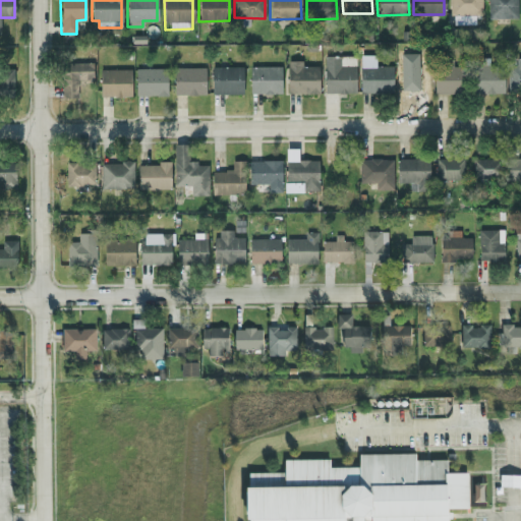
[(481,0),(449,0),(449,15),(481,14),(481,0)]
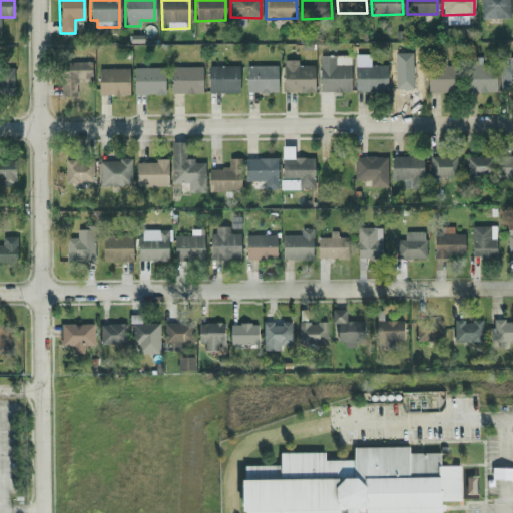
[(480,0),(480,18),(509,18),(509,0),(480,0)]
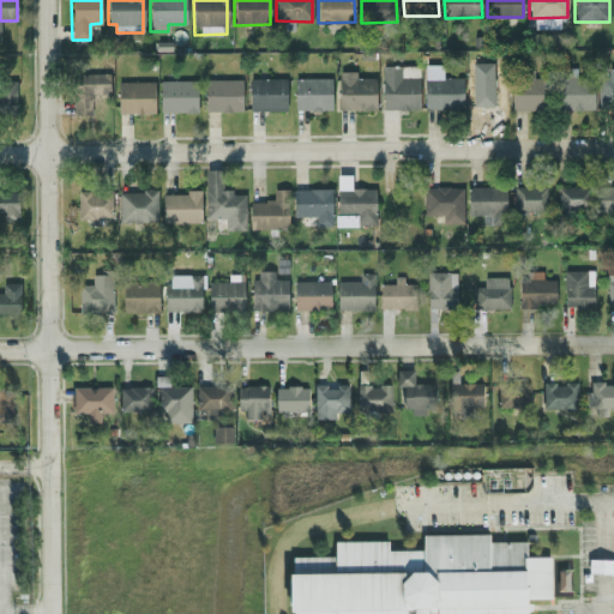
[(419,66),(381,66),(380,109),(419,109),(419,66)]
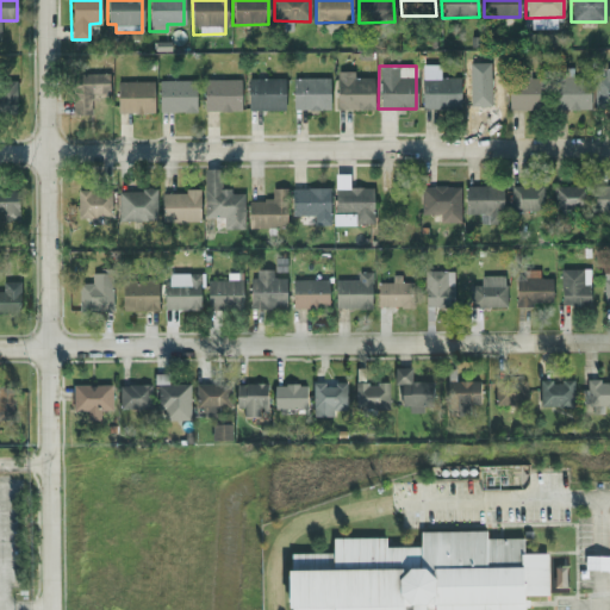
[(593,107),(609,107),(609,67),(603,67),(603,79),(593,78),(593,107)]
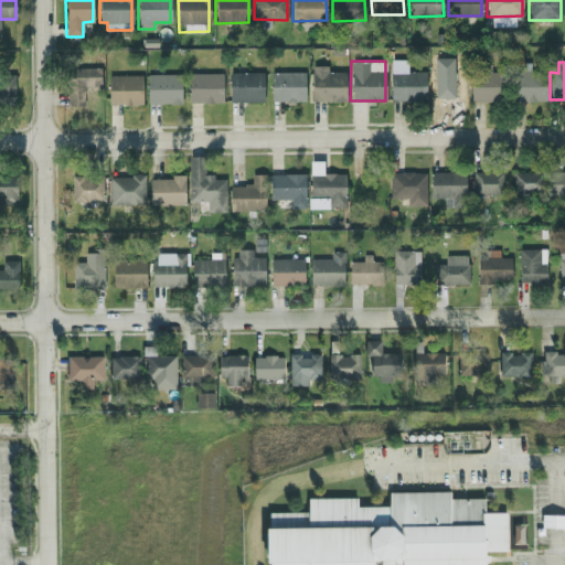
[(345,72),(327,71),(327,65),(311,65),(310,100),(344,102),(345,72)]
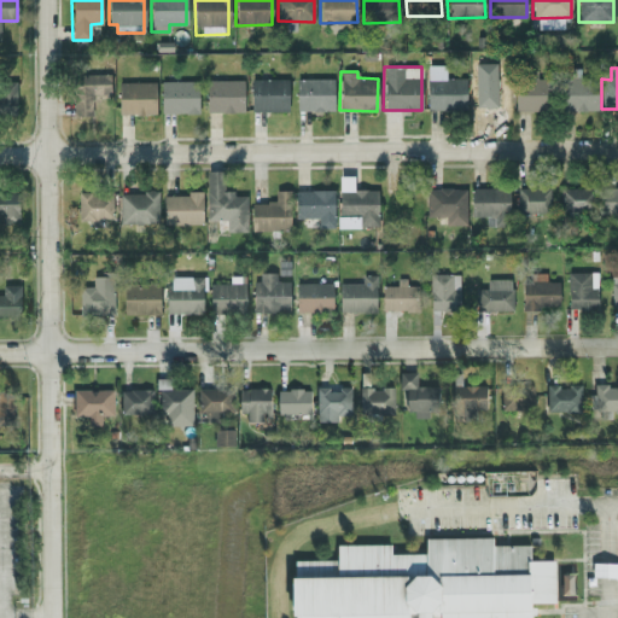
[(470,77),(471,111),(509,110),(508,77),(493,79),(493,71),(481,71),(481,77),(470,77)]
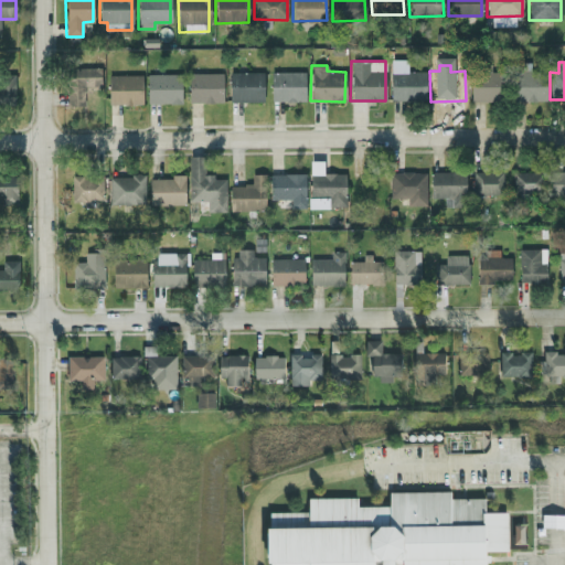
[(100,86),(99,68),(68,68),(70,106),(84,105),(84,87),(100,86)]
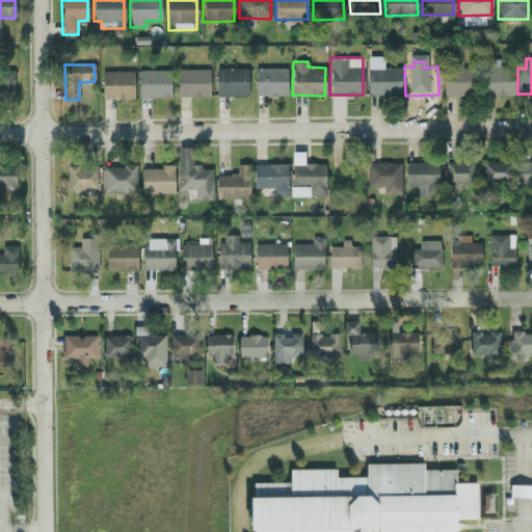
[(400,68),(368,67),(367,95),(400,95),(400,68)]
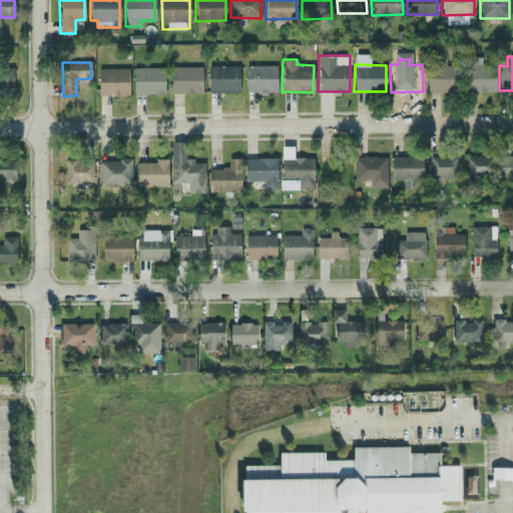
[(238,92),(238,65),(207,65),(208,93),(238,92)]
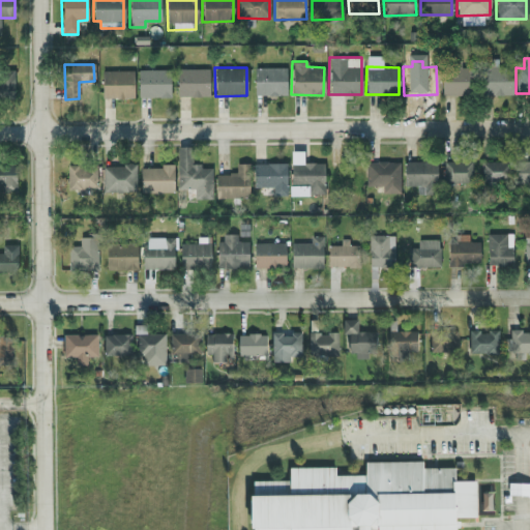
[(286,67),(254,67),(254,95),(286,95),(286,67)]
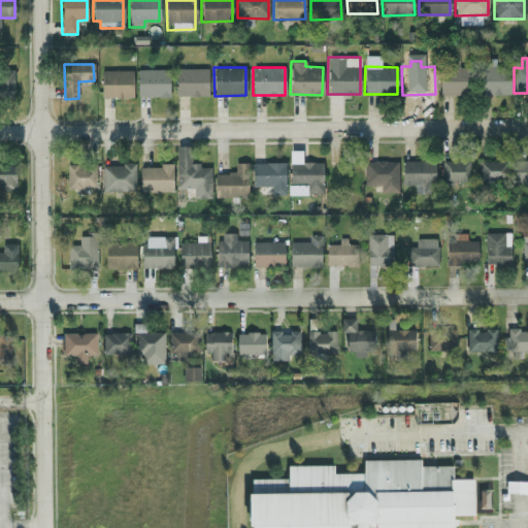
[(439,94),(467,95),(468,67),(440,67),(439,94)]
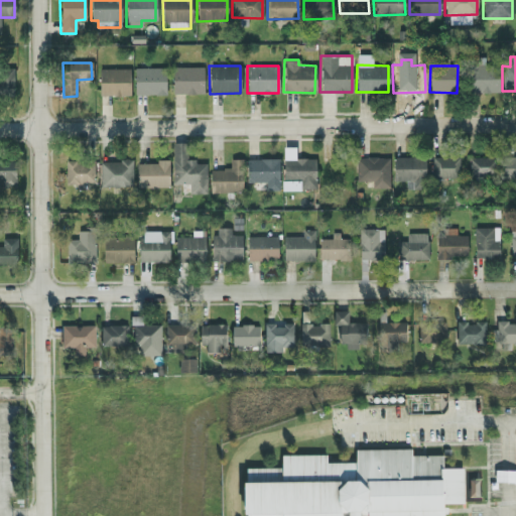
[(497,92),(498,66),(469,66),(469,92),(497,92)]
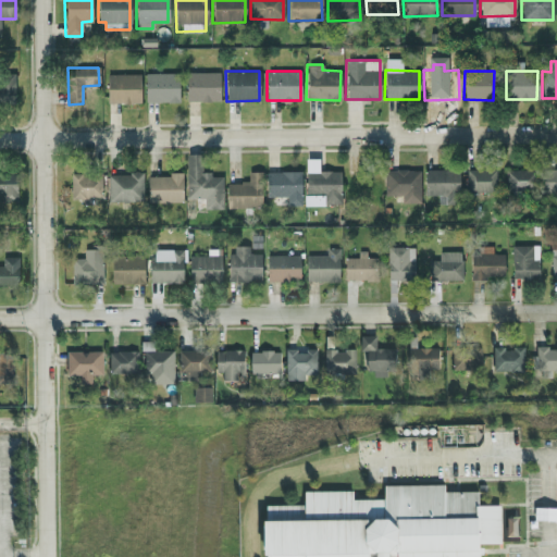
[(219,72),(185,72),(185,101),(219,101),(219,72)]
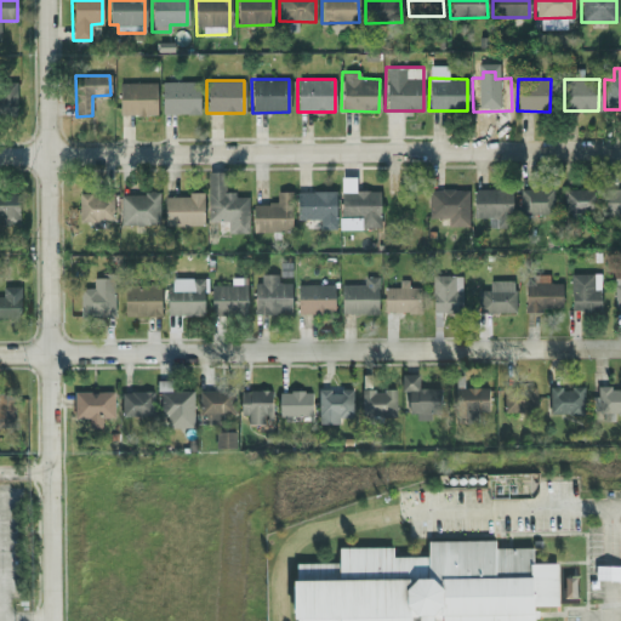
[(198,114),(199,83),(161,81),(160,113),(198,114)]
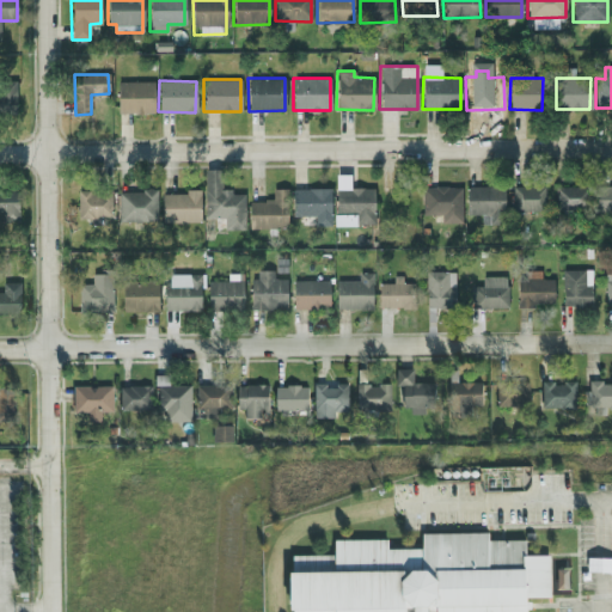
[(14,81),(0,81),(0,112),(16,112),(14,81)]
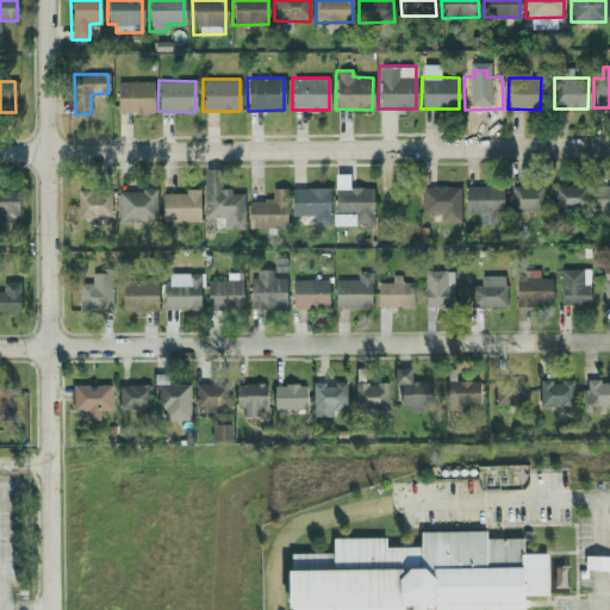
[(153,81),(117,81),(117,113),(153,113),(153,81)]
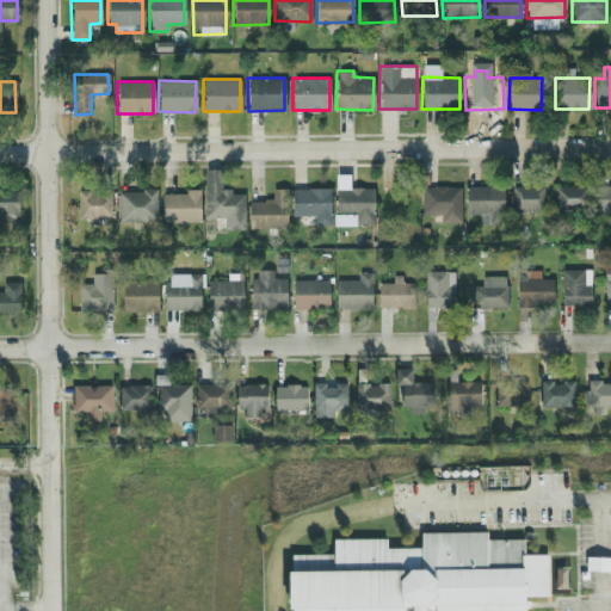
[(204,218),(222,218),(223,229),(244,229),(242,192),(229,193),(229,187),(220,189),(220,168),(203,168),(204,218)]
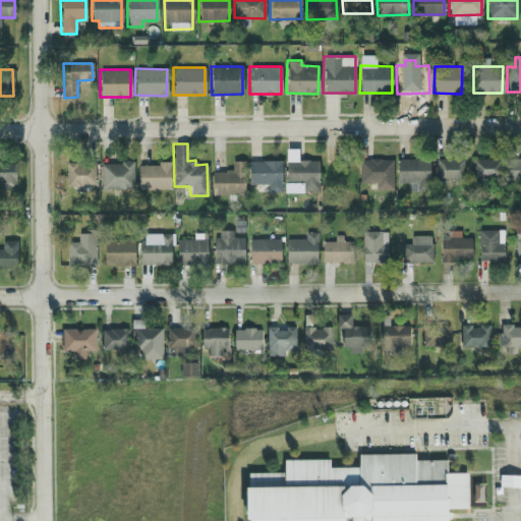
[(319,160),(297,160),(297,149),(286,149),(285,183),(301,183),(301,190),(317,190),(319,160)]
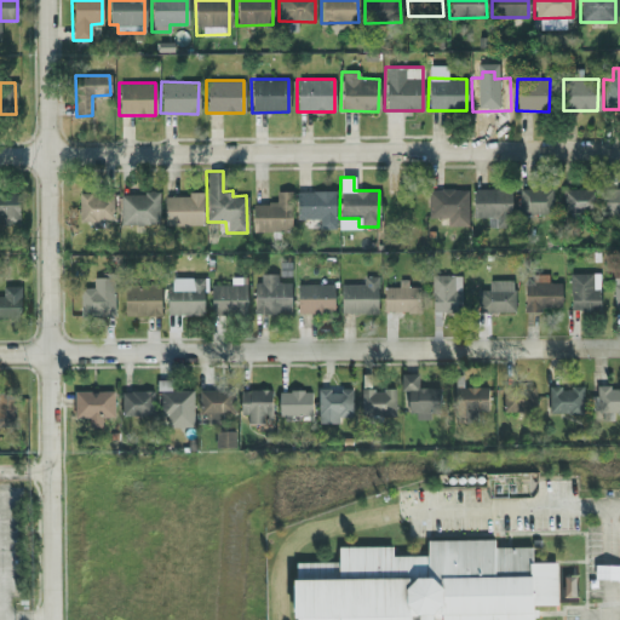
[(471,188),(471,217),(487,217),(486,227),(510,227),(511,189),(471,188)]
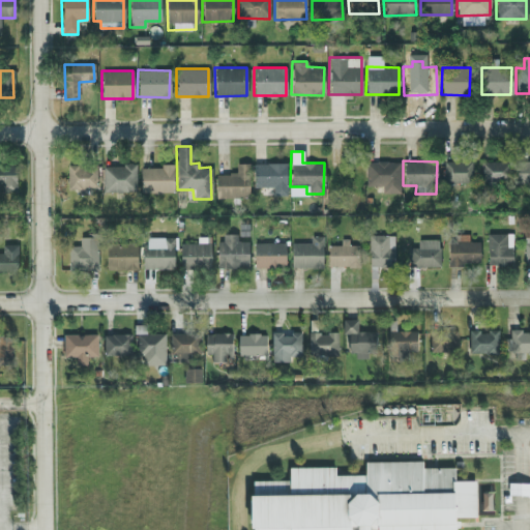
[(529,160),(513,160),(512,183),(529,183),(529,160)]
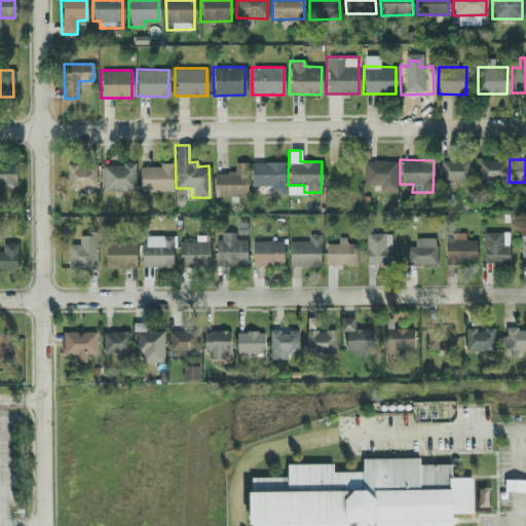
[(363,185),(396,185),(396,160),(363,160),(363,185)]
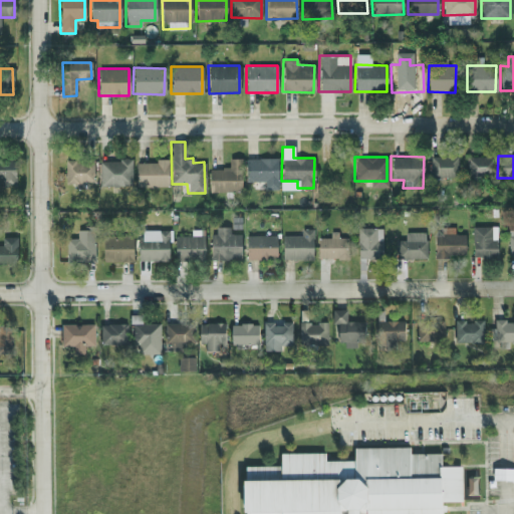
[(457,157),(430,157),(430,177),(456,178),(457,157)]
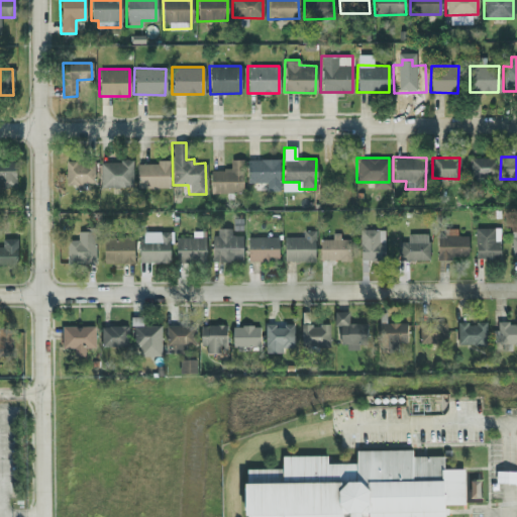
[(469,178),(495,177),(495,158),(468,158),(469,178)]
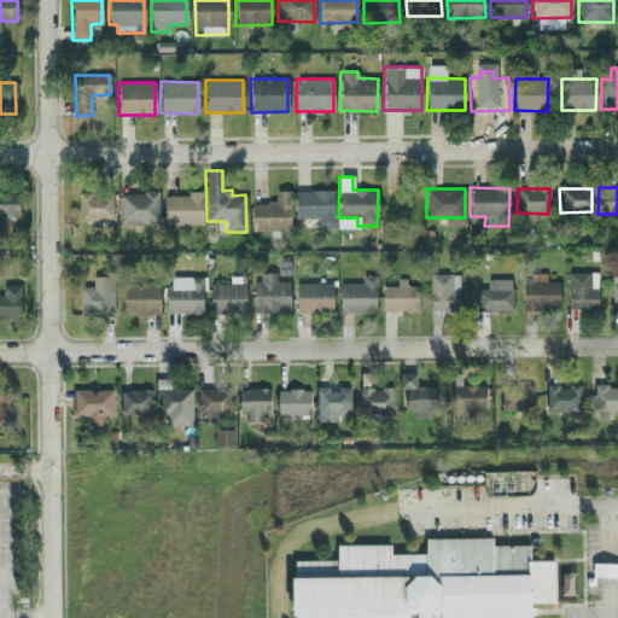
[(290,229),(289,190),(274,191),(274,202),(251,203),(251,231),(290,229)]
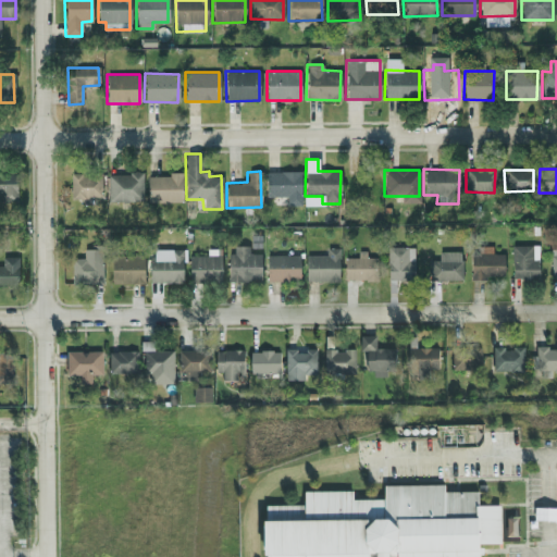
[(299,171),(264,172),(265,197),(285,196),(286,206),(300,205),(299,171)]
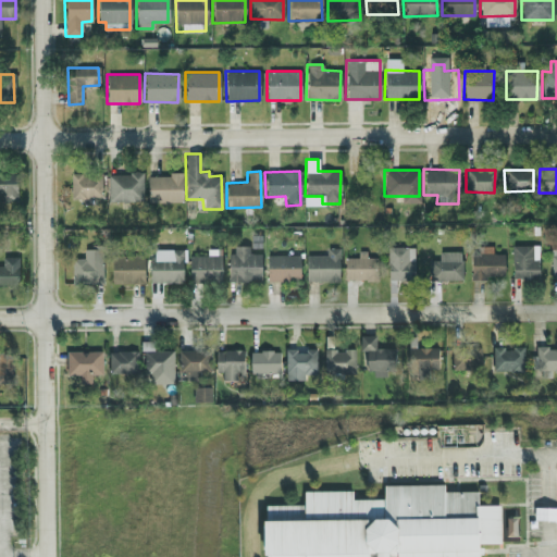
[(100,172),(70,173),(71,200),(101,199),(100,172)]
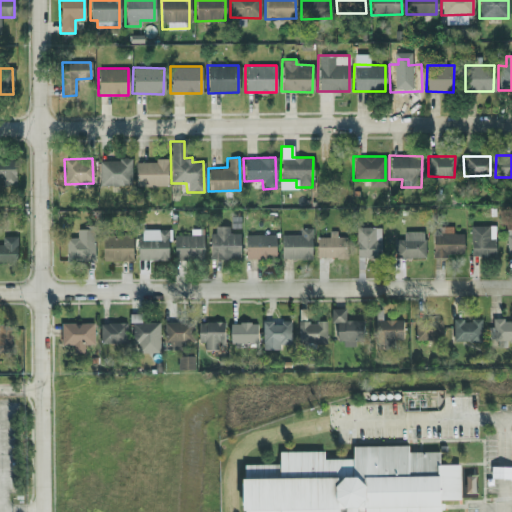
[(98,159),(98,185),(131,185),(131,159),(98,159)]
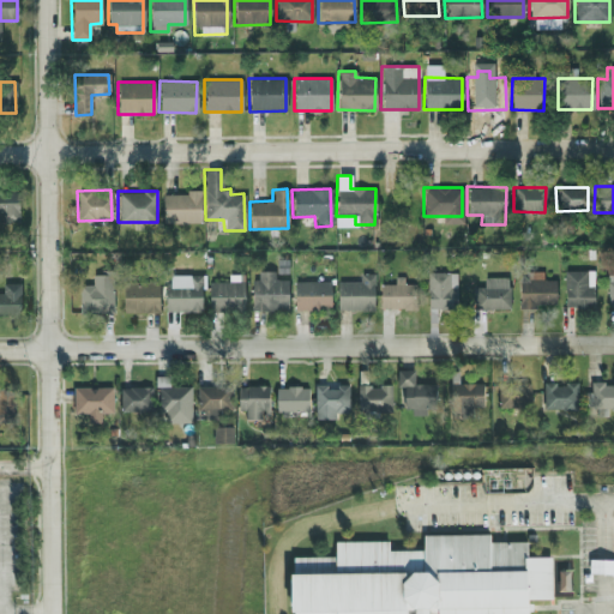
[(0,218),(18,220),(18,193),(0,192),(0,218)]
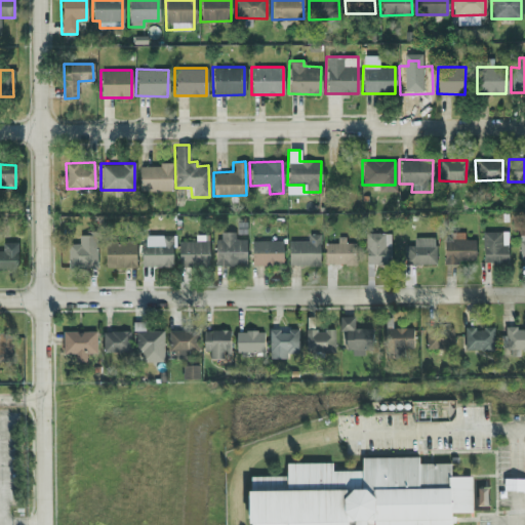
[(137,164),(138,191),(171,190),(171,164),(137,164)]
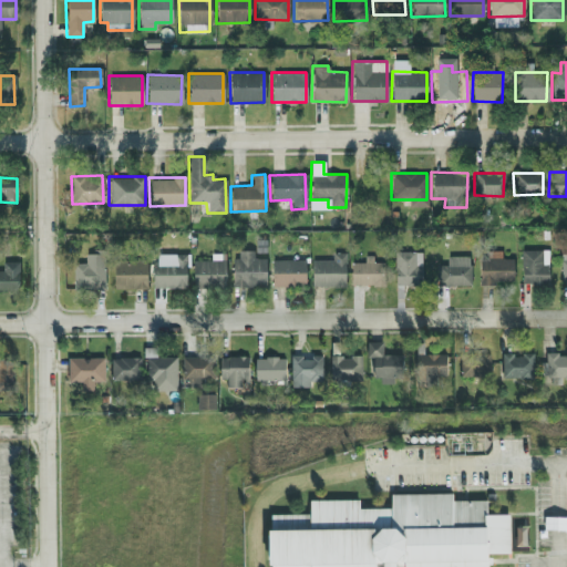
[(547,249),(521,250),(522,285),(547,284),(547,249)]
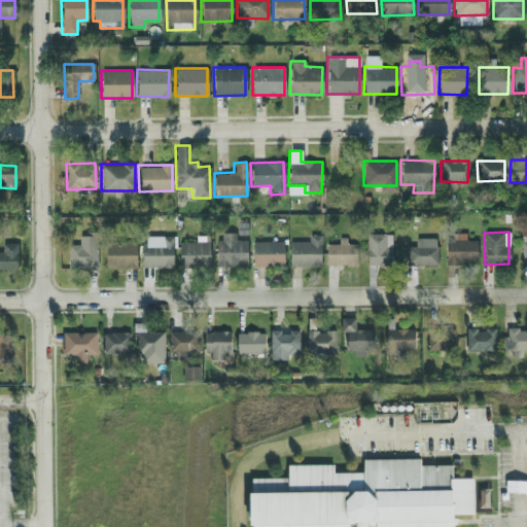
[(246,240),(235,240),(235,233),(216,233),(216,266),(246,267),(246,240)]
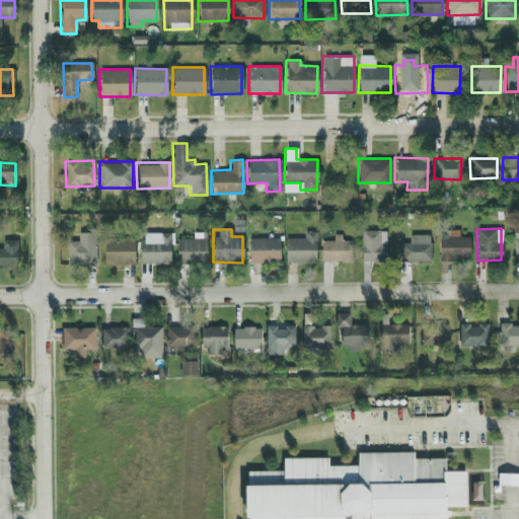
[(438,258),(468,258),(469,236),(458,236),(458,229),(438,229),(438,258)]
